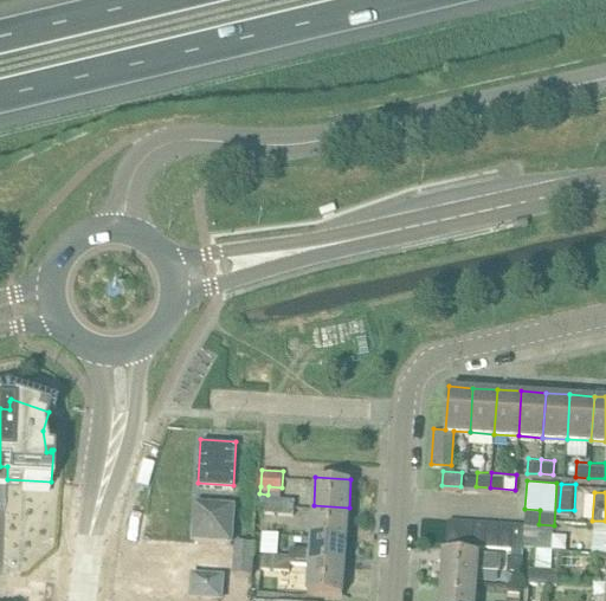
[(263,509),(278,510),(279,495),(268,495),(259,493),(258,502),(264,502),(263,509)]
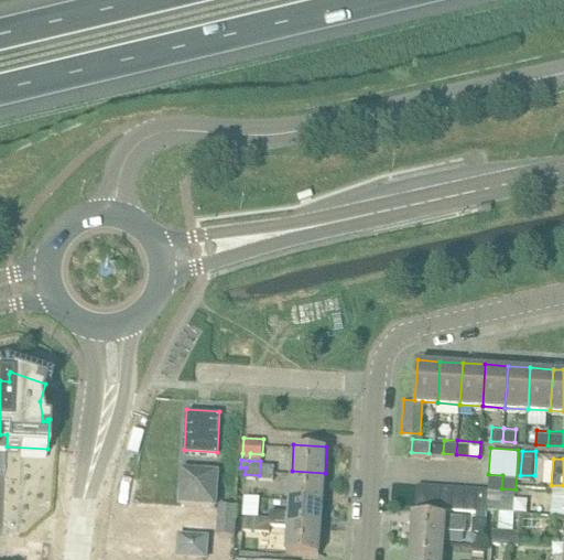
[(274,462),(260,461),(259,475),(273,476),(274,462)]
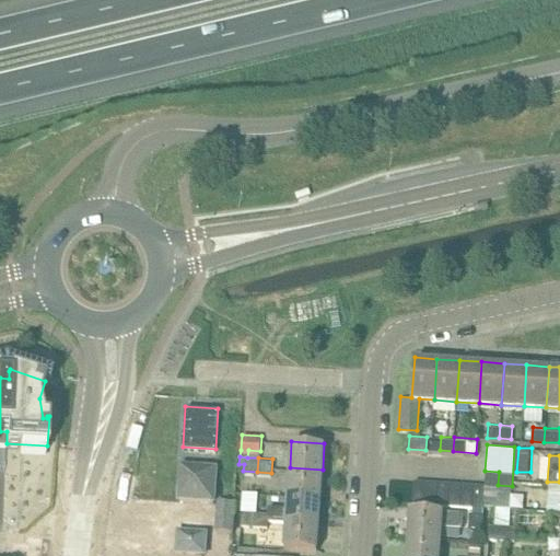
[(213,499),(216,466),(182,464),(179,497),(213,499)]
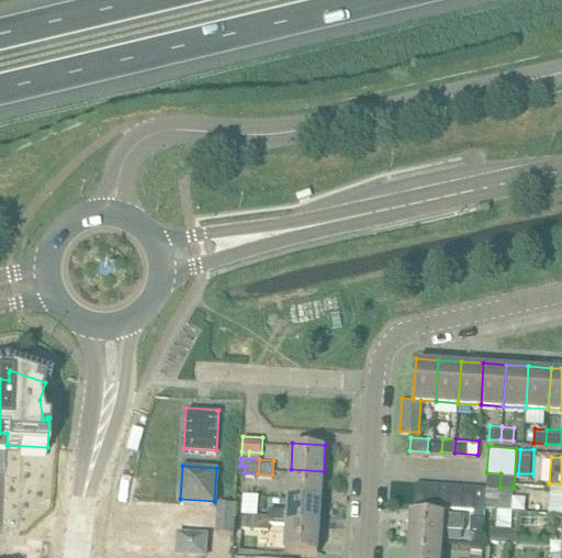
[(291,469),(289,495),(322,498),(324,471),(291,469)]
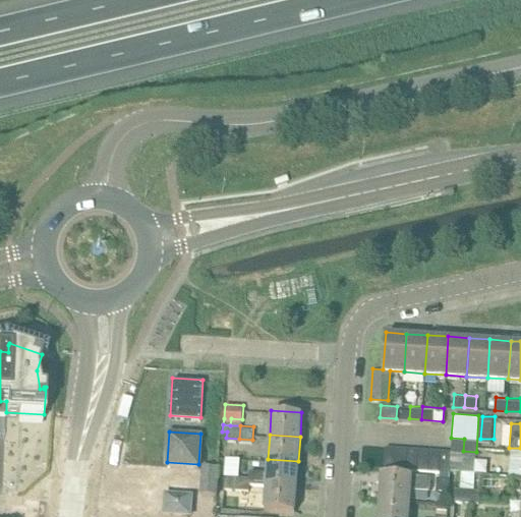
[(460,451),(463,451),(464,439),(451,438),(451,449),(451,463),(459,464),(460,451)]
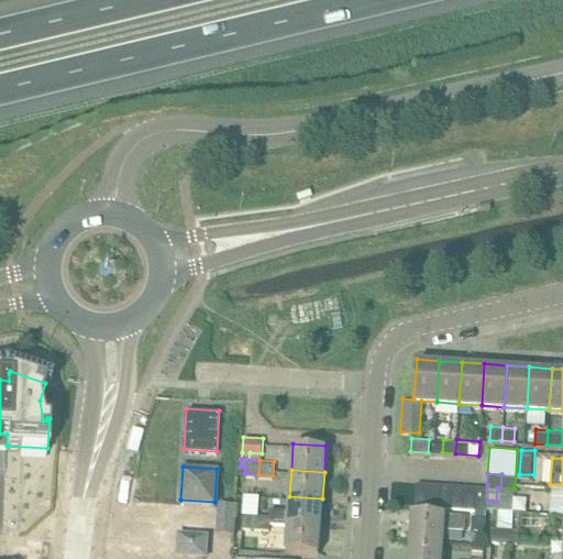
[(427,505),(429,482),(417,481),(415,504),(427,505)]
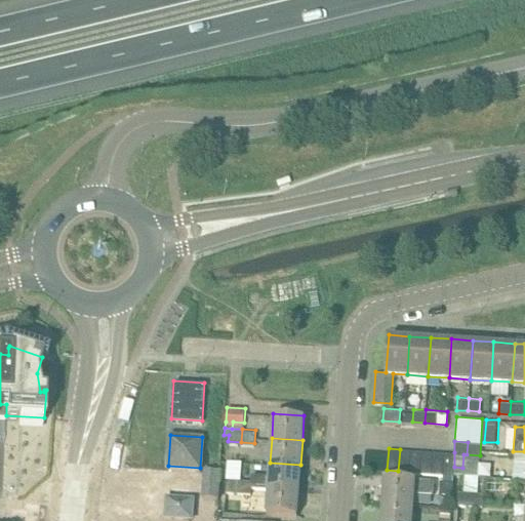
[(398,471),(409,471),(410,449),(400,449),(398,471)]
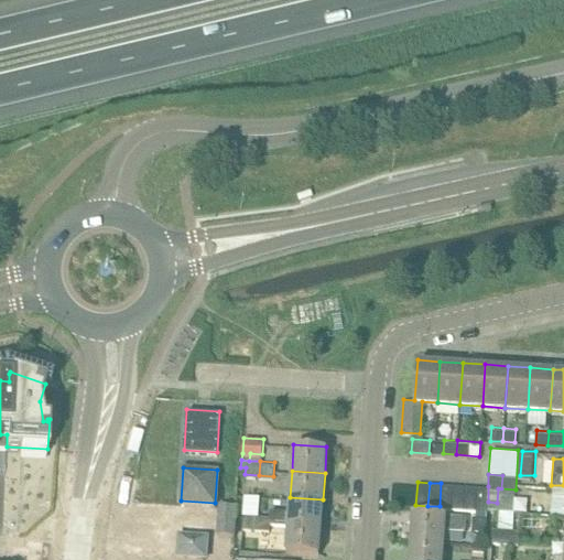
[(440,506),(452,507),(453,484),(441,483),(440,506)]
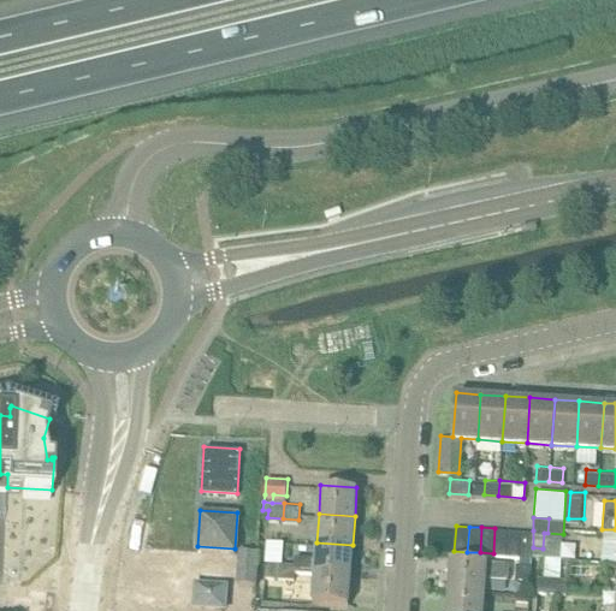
[(508,529),(495,528),(493,553),(505,555),(508,529)]
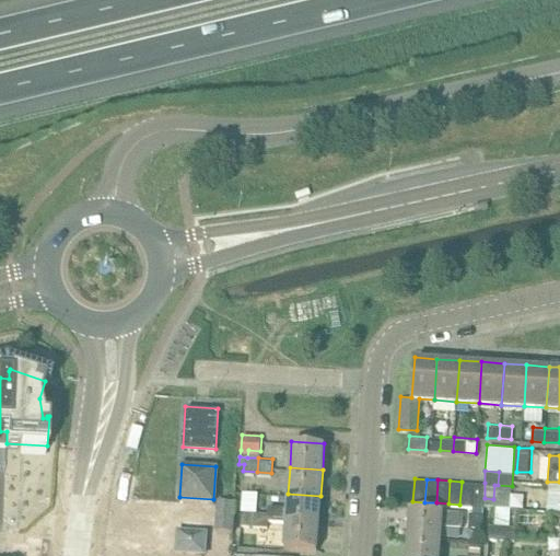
[(459,505),(471,505),(474,483),(462,482),(459,505)]
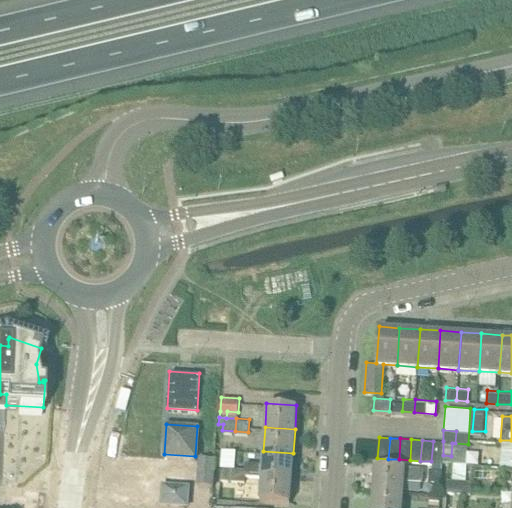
[(443,441),(433,441),(431,461),(432,462),(442,462),(443,455),(443,441)]
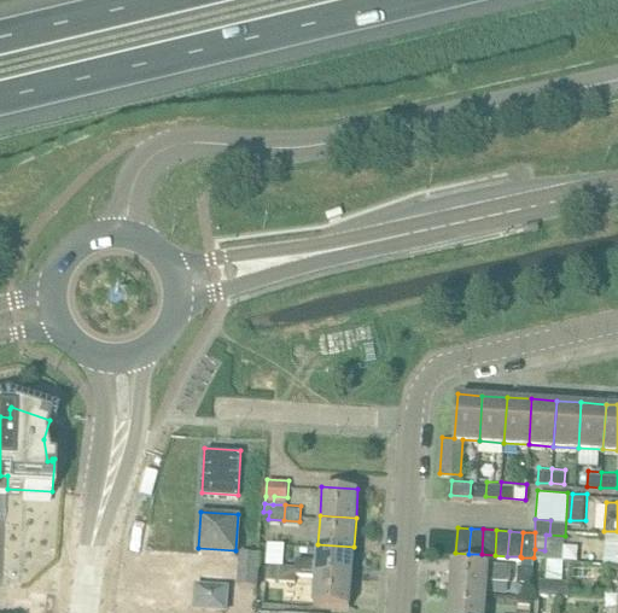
[(296,564),(281,564),(280,578),(295,579),(296,572),(316,573),(351,576),(354,547),(318,544),(316,559),(296,558),(296,564)]
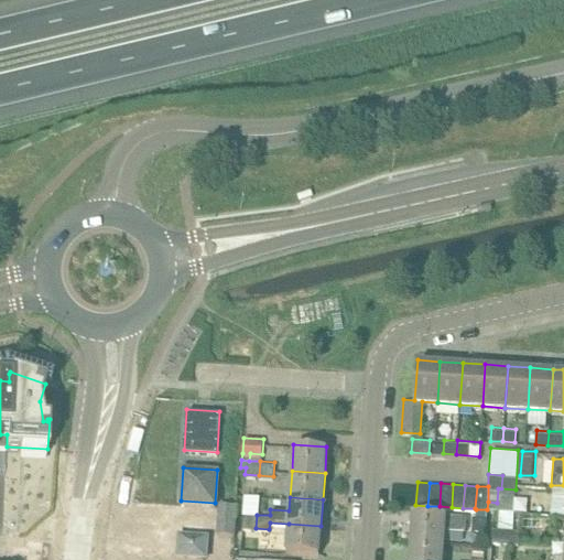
[(235,534),(237,505),(219,504),(217,532),(235,534)]
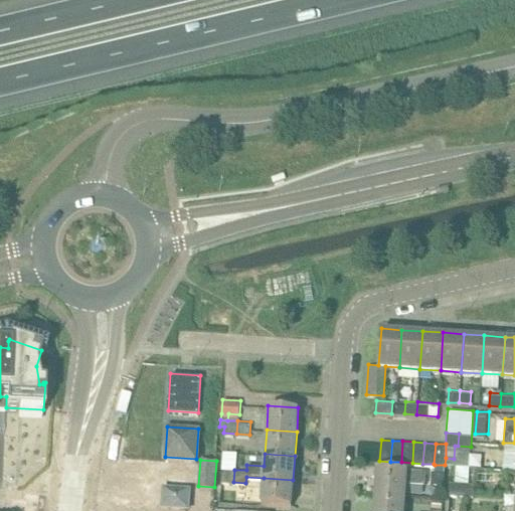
[(462,481),(461,494),(474,495),(474,482),(468,482),(469,464),(456,463),(455,481),(462,481)]
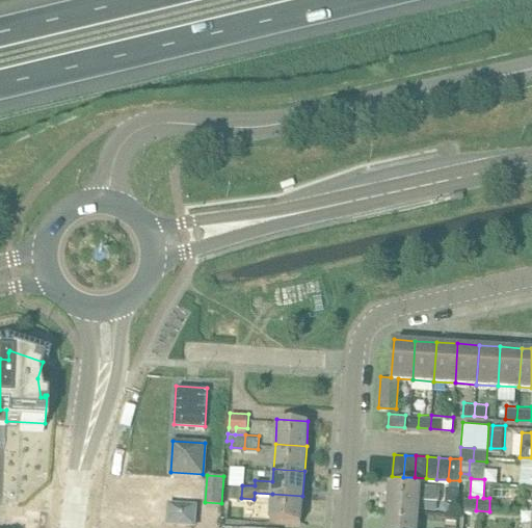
[(459,480),(449,480),(448,485),(446,484),(445,498),(457,499),(459,480)]
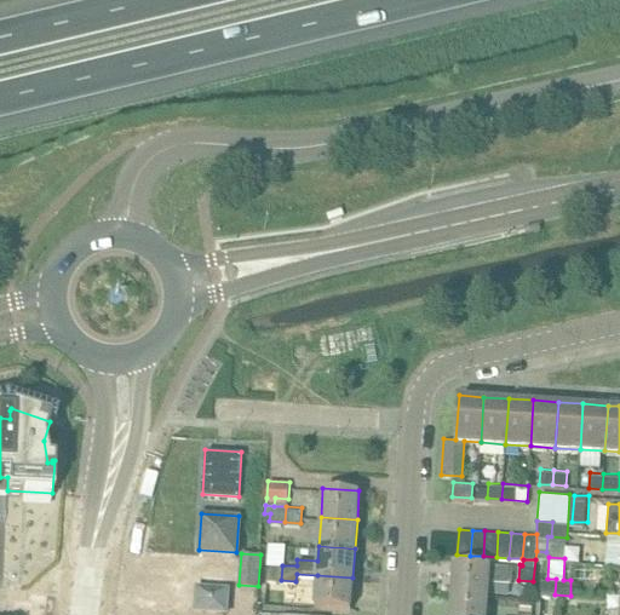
[(452,591),(488,593),(488,580),(511,581),(512,564),(489,563),(489,564),(454,562),(452,591)]
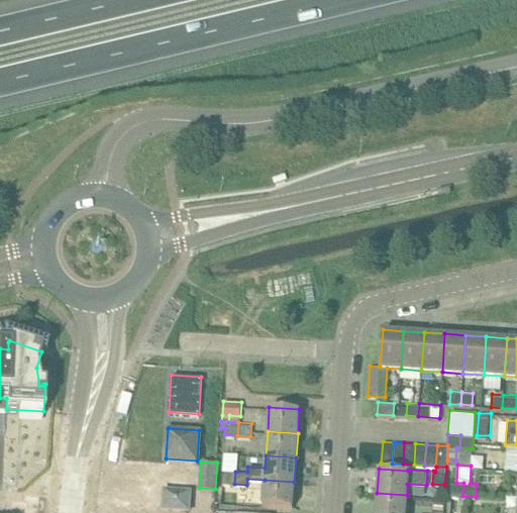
[(222,483),(234,484),(235,472),(223,471),(222,483)]
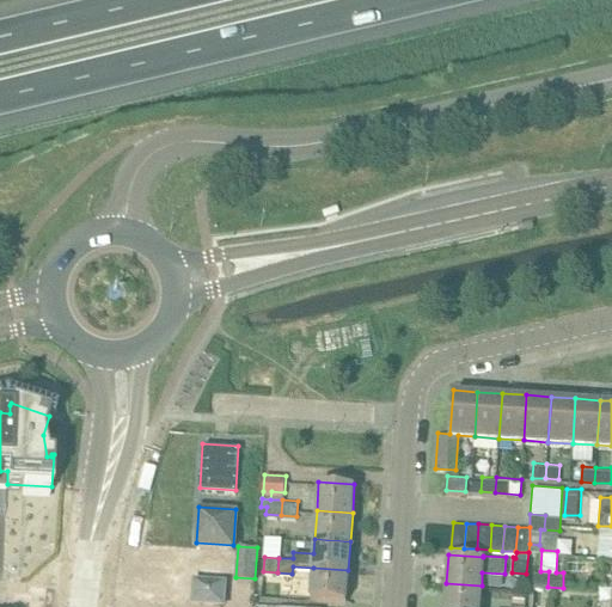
[(348,570),(313,568),(311,587),(297,586),(295,595),(347,599),(348,570)]
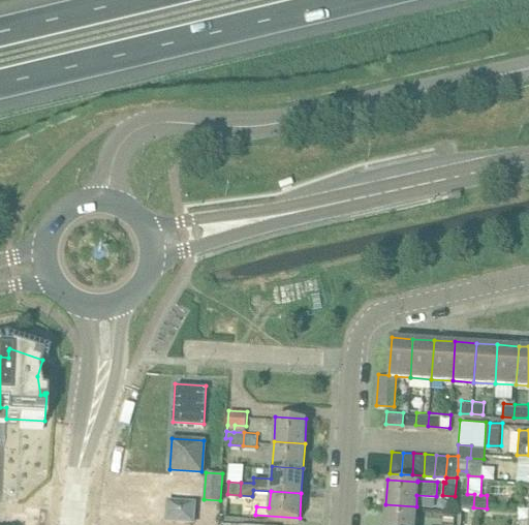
[(468,507),(473,507),(474,494),(467,494),(462,494),(460,519),(467,520),(468,507)]
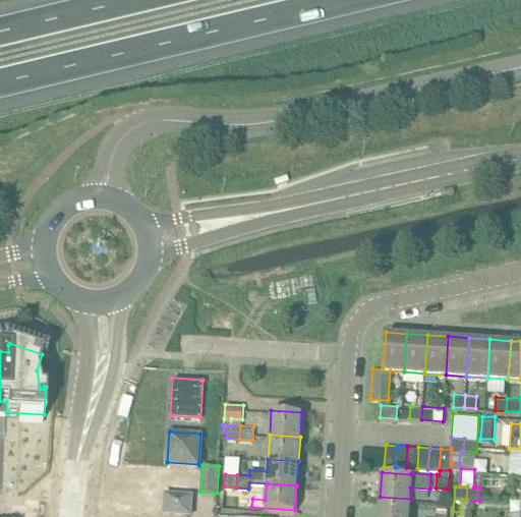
[(189,512),(190,494),(166,492),(164,510),(189,512)]
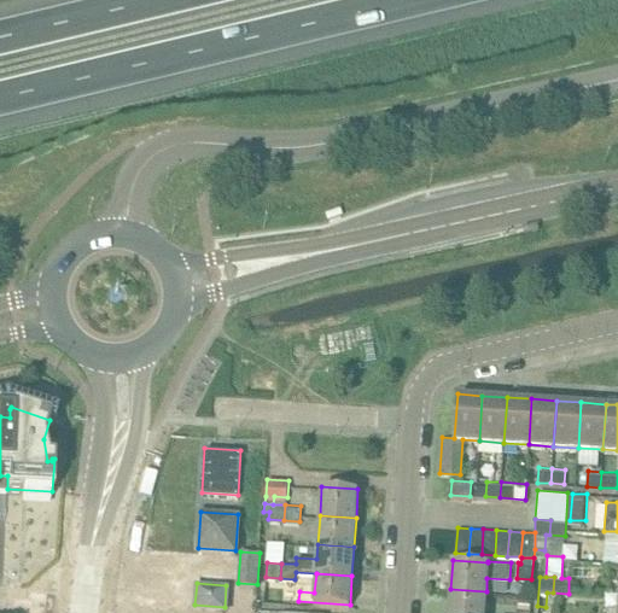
[(484,612),(487,591),(450,589),(448,612),(484,612)]
